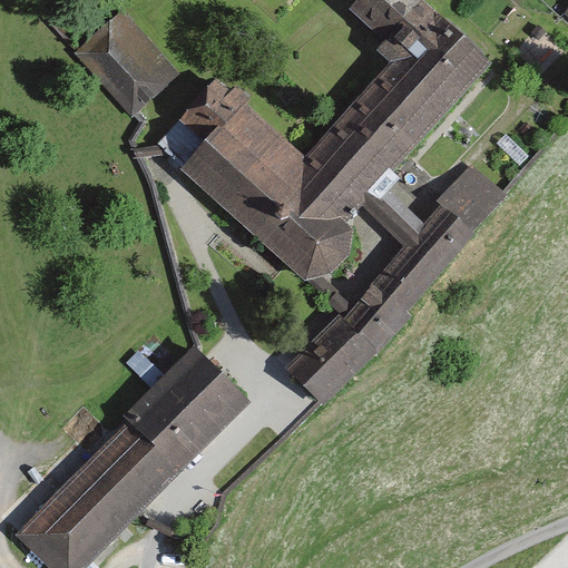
[(351,245),(348,226),(365,207),(379,221),(404,246),(353,303),(338,314),(286,366),(319,402),(394,342),(414,316),(407,310),(439,273),(473,234),(437,201),(426,224),(389,189),(491,65),(437,13),(422,0),(358,0),(351,9),(381,39),(373,48),(389,62),(304,157),(245,104),(250,98),(235,85),(229,91),(215,79),(155,144),(179,170),(276,255),(303,278),(323,277),(340,266),(351,245)]
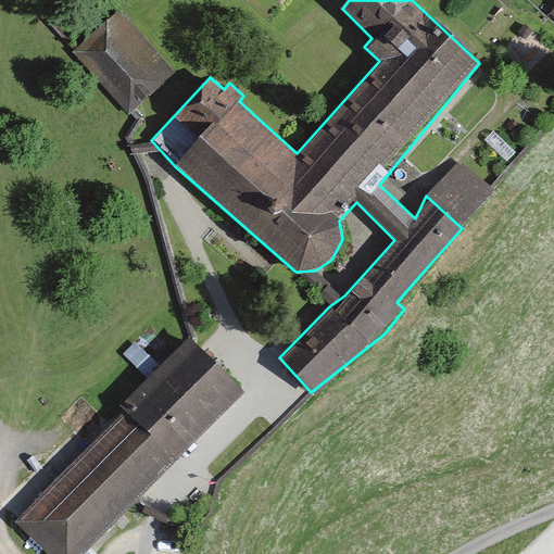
[(172,72),(117,11),(76,48),(130,109),(172,72)]
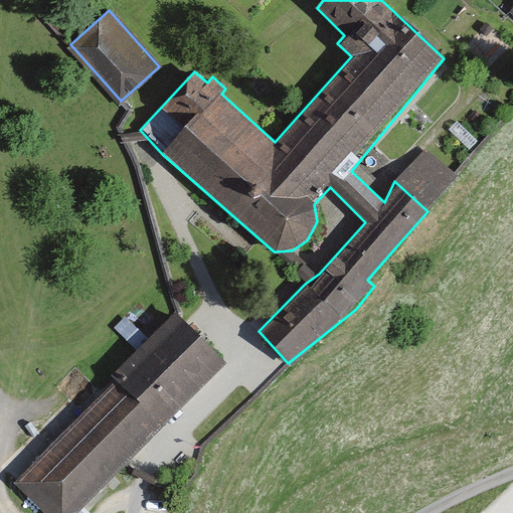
[(456,174),(424,148),(411,163),(394,181),(428,211),(444,191),(456,174)]
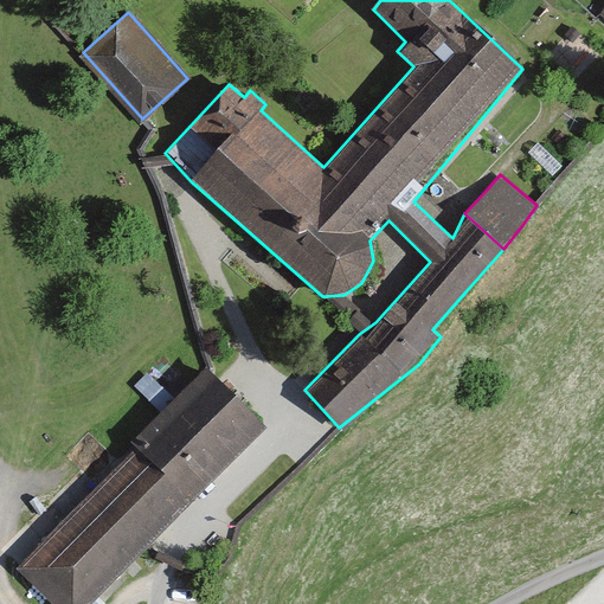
[(376,322),(344,295),(322,296),(359,334),(376,322)]
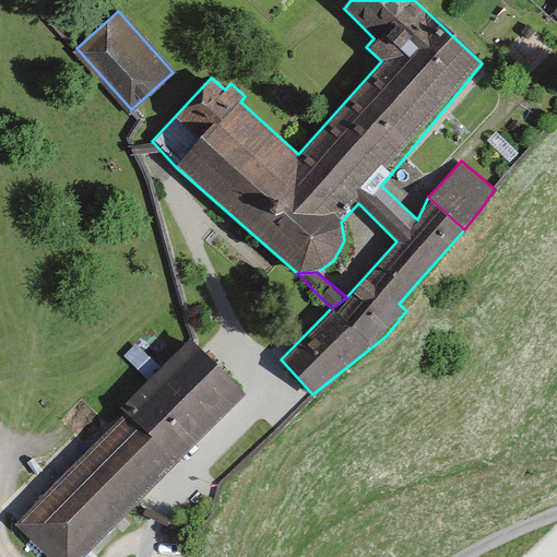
[(244,393),(189,339),(119,406),(119,415),(12,520),(48,556),(79,556),(130,507),(143,495),(169,470),(186,453),(244,393)]
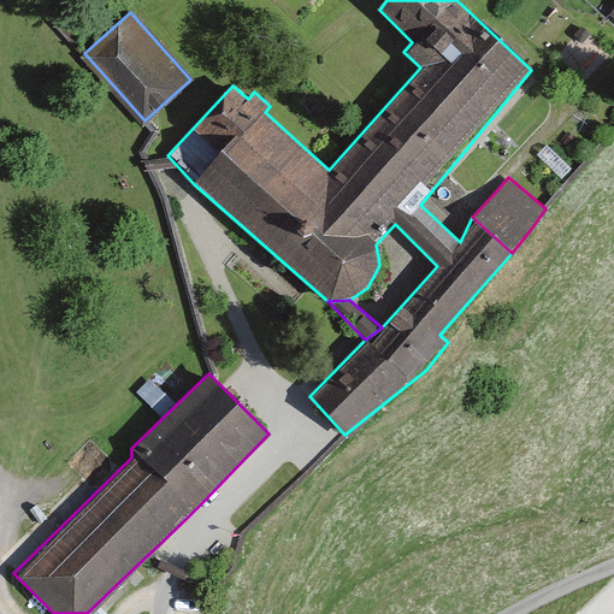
[(228,576),(158,545),(143,559),(222,592),(225,583),(228,576)]
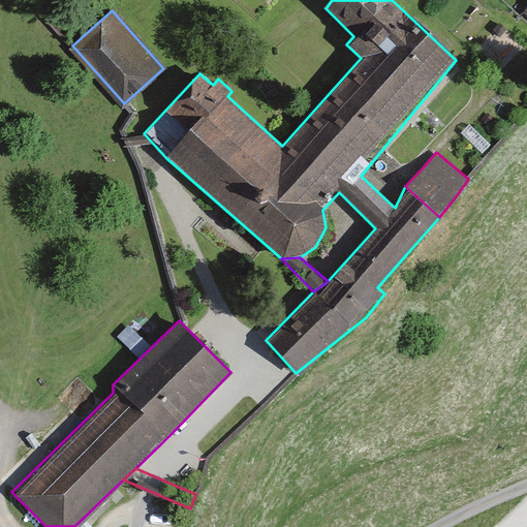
All buildings are outlined.
